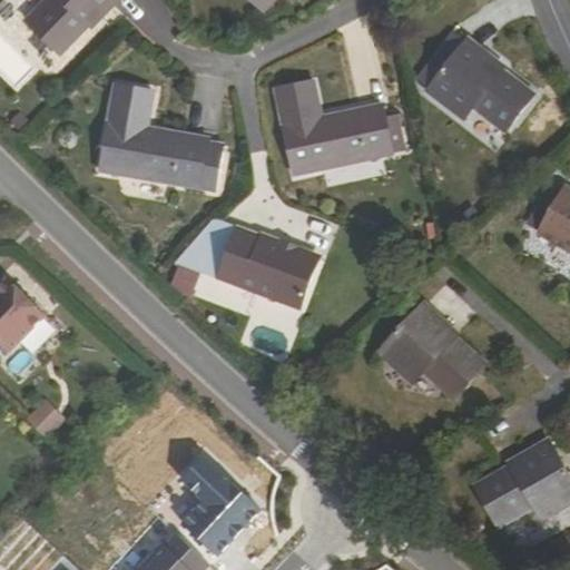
[(48,0),(28,22),(61,56),(90,26),(92,28),(118,0),(48,0)]
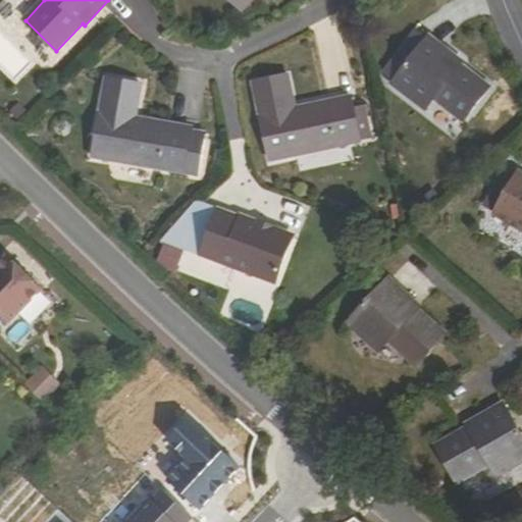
[(231,0),(243,10),(252,0),(231,0)]
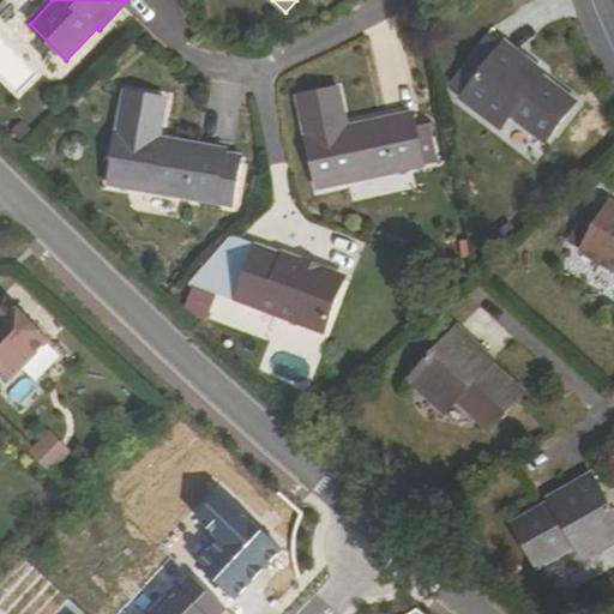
[(485,46),(497,55),(503,48),(489,38),(485,46)]
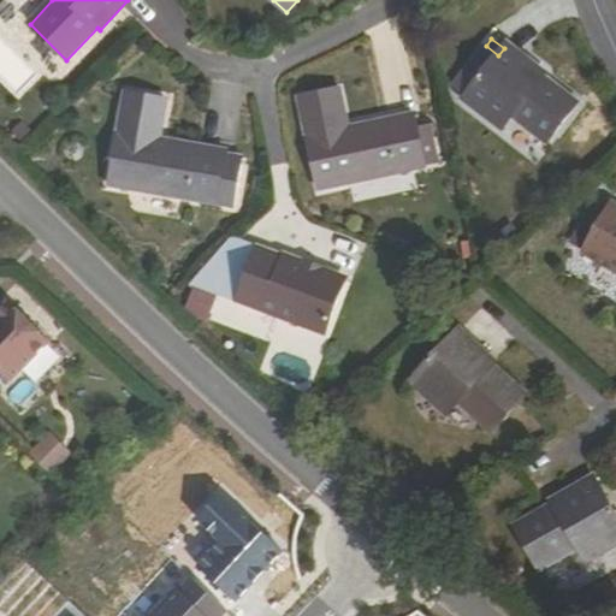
[(460,82),(471,92),(466,99),(463,101),(502,132),(513,119),(548,146),(579,106),(544,78),(546,76),(507,45),(504,48),(498,55),(486,46),(460,82)]
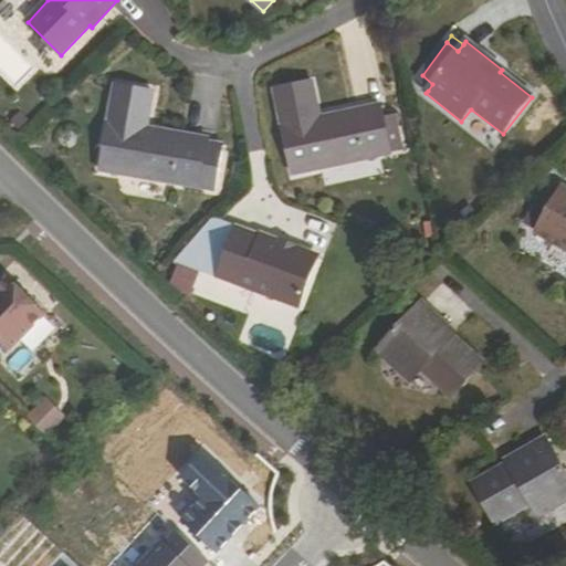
[(428,91),(432,84),(422,75),(417,82),(428,91)]
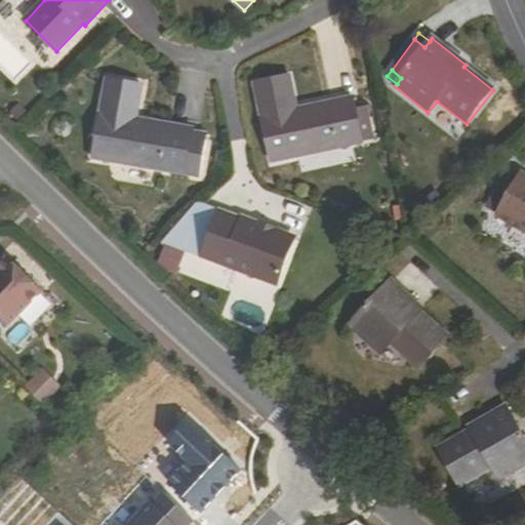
[(359,125),(357,116),(353,97),(297,110),(289,76),(254,84),(272,162),(363,143),(362,137),(369,136),(366,124),(359,125)]
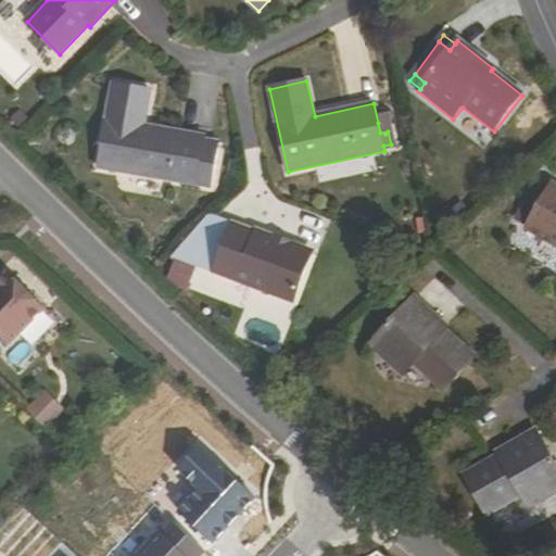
[(201,163),(204,151),(206,137),(146,126),(152,91),(115,84),(100,167),(198,185),(199,179),(211,181),(213,165),(201,163)]
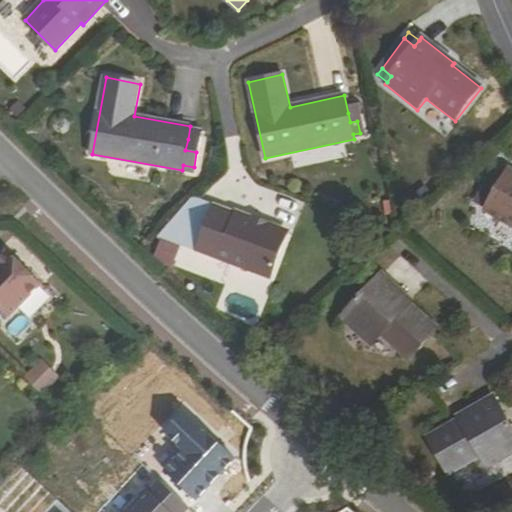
[(350,122),(357,121),(355,111),(348,113),(350,122)]
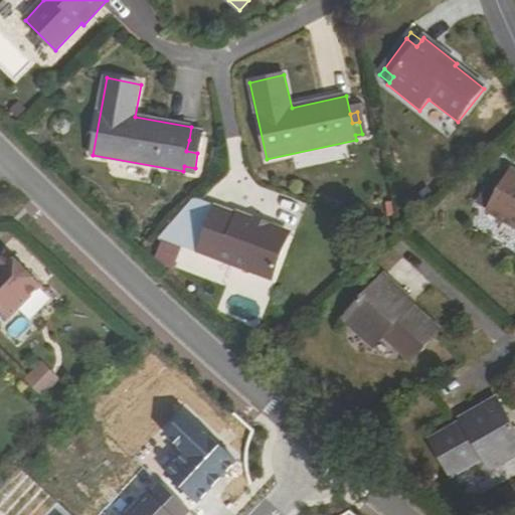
[(186,151),(197,153),(198,142),(189,140),(186,151)]
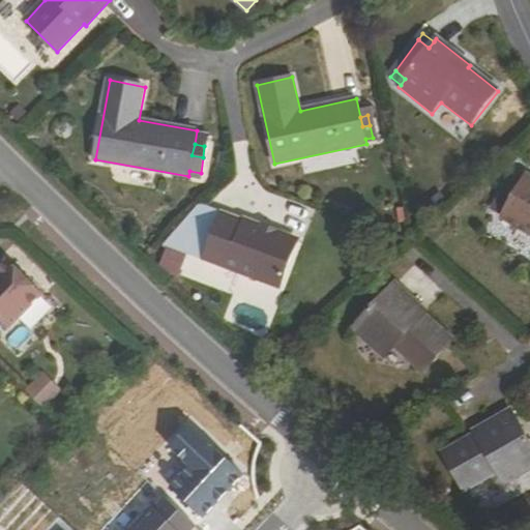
[(529,176),(528,175),(525,181),(521,187),(510,181),(498,203),(509,209),(504,218),(529,233),(529,176)]
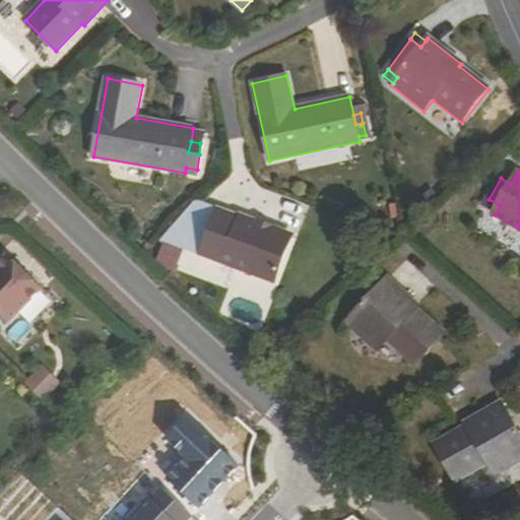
[(501,178),(511,184),(515,178),(505,172),(501,178)]
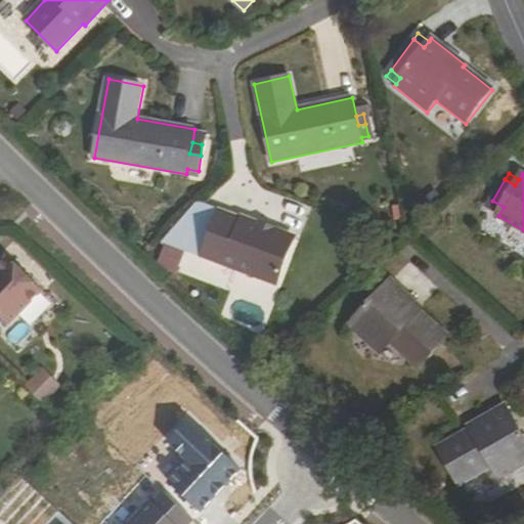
[(492,201),(487,210),(498,216),(504,207),(492,201)]
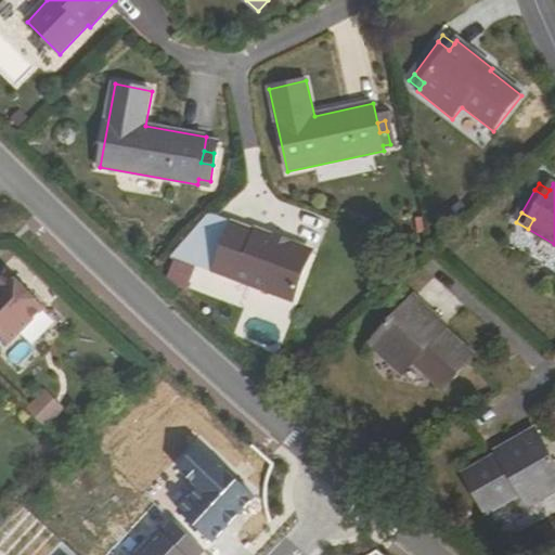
[(231,222),(213,270),(292,300),(310,252),(231,222)]
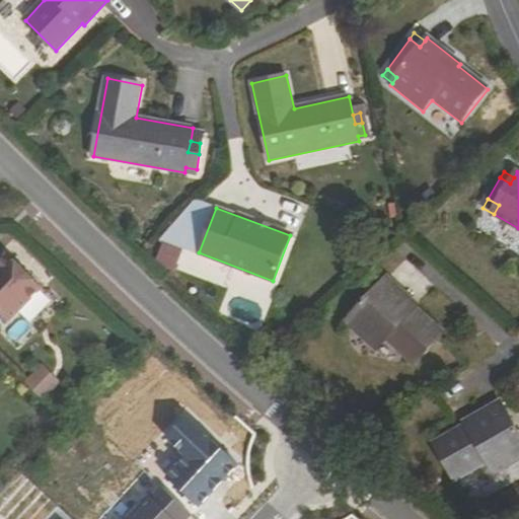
[(0,264),(0,310),(12,322),(46,288),(10,253),(0,264)]
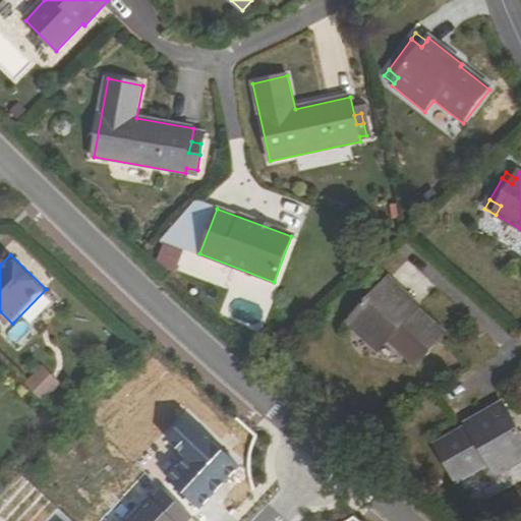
[(390,280),(347,324),(379,353),(389,342),(416,367),(446,335),(418,310),(420,308),(390,280)]
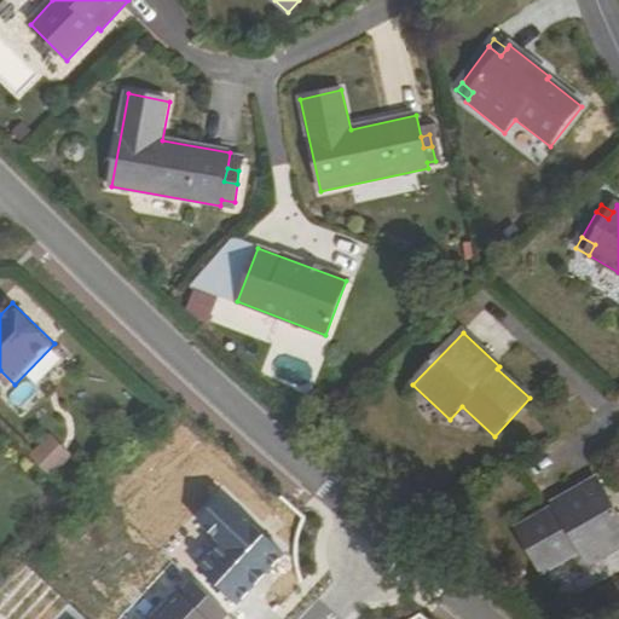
[(48,473),(73,458),(57,433),(33,447),(48,473)]
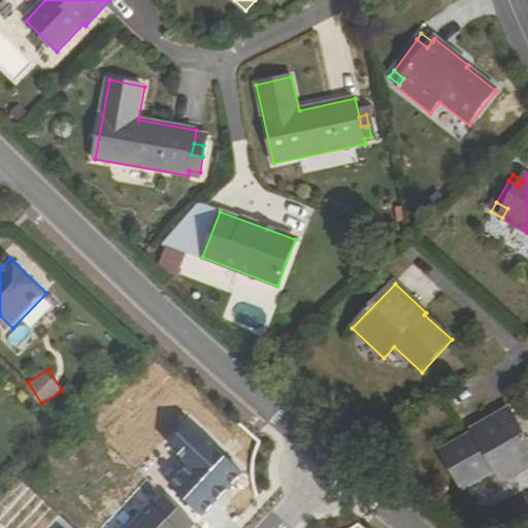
[(474,433),(441,452),(462,491),(495,472),(502,485),(527,469),(527,441),(510,409),(472,431),(474,433)]
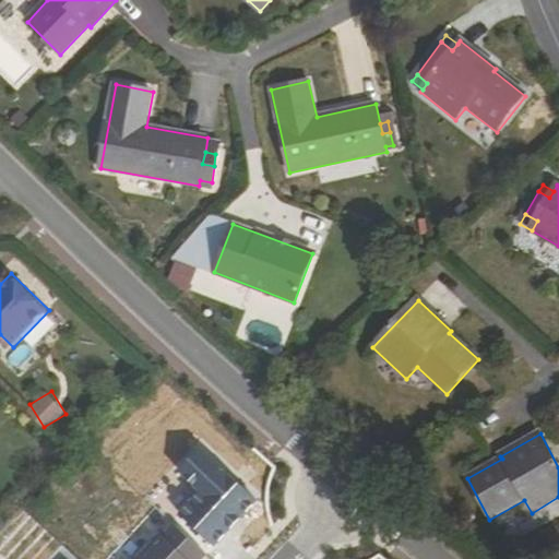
[(177,518),(213,551),(259,502),(201,449),(178,473),(200,492),(177,518)]
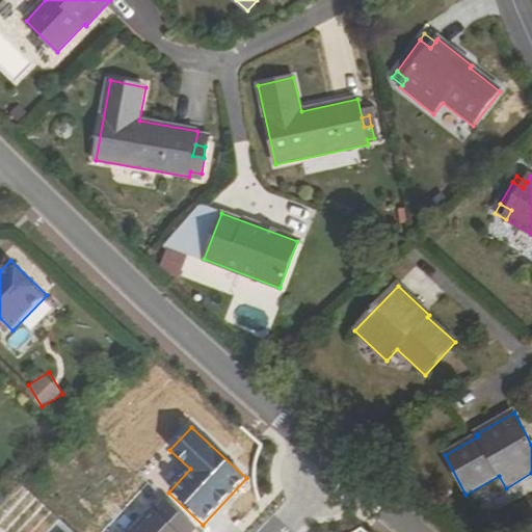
[(165,498),(133,531),(192,531),(196,528),(165,498)]
